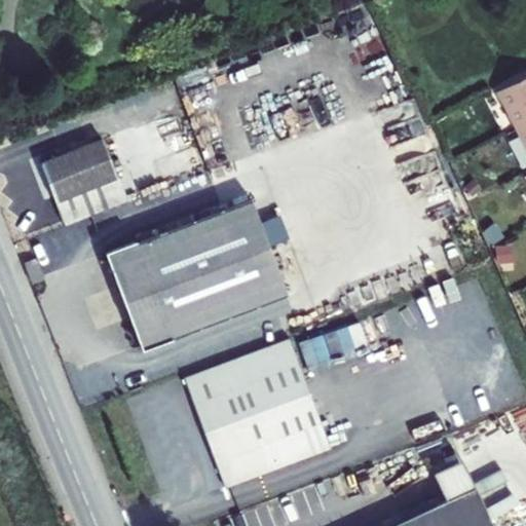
[(518,128),(525,124),(525,76),(498,90),(518,128)]
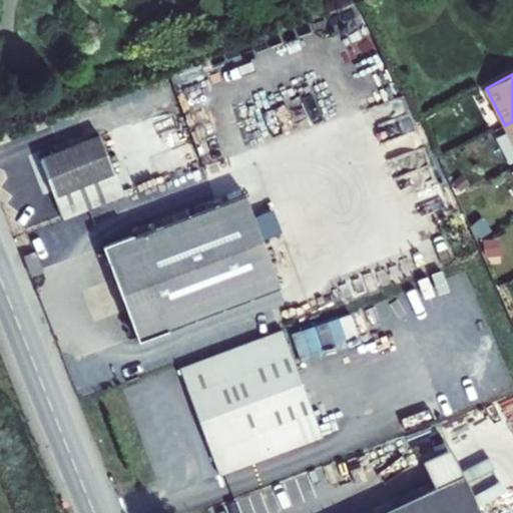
[(55,196),(114,172),(99,135),(40,159),(55,196)]
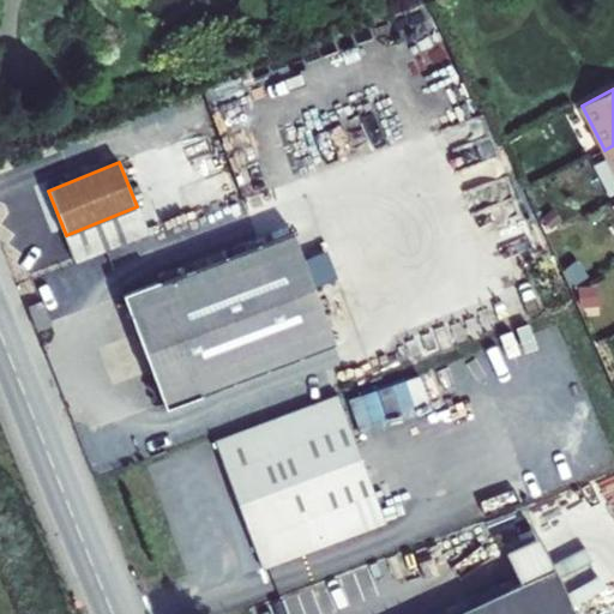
[(149,235),(137,206),(66,235),(77,262),(149,235)]
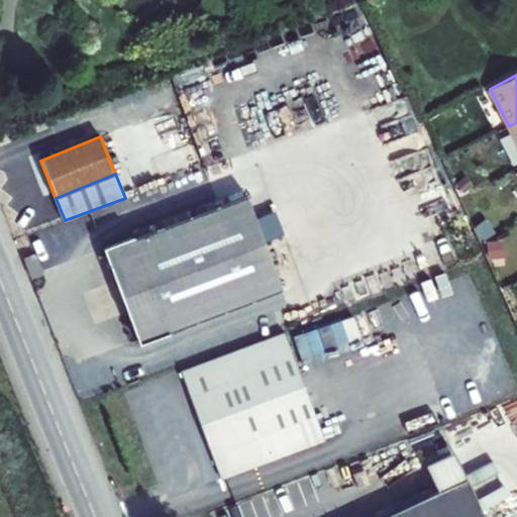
[(464,192),(474,184),(466,175),(456,183),(464,192)]
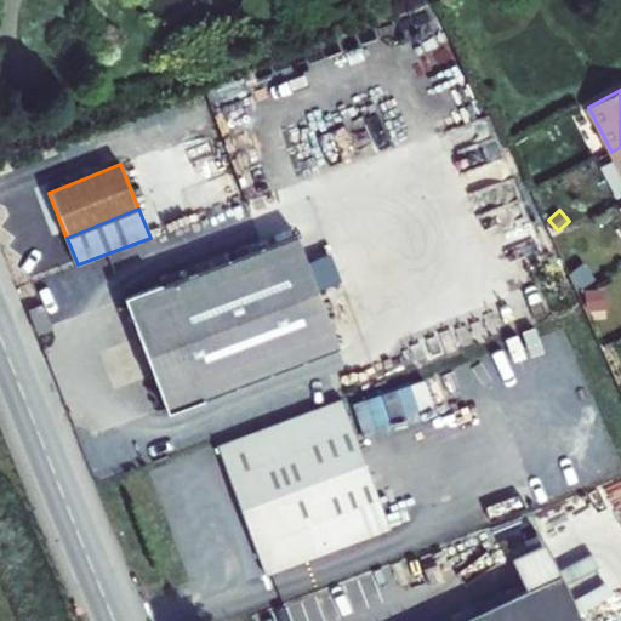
[(203,400),(203,399),(339,348),(296,234),(160,285),(124,298),(167,414),(203,400)]
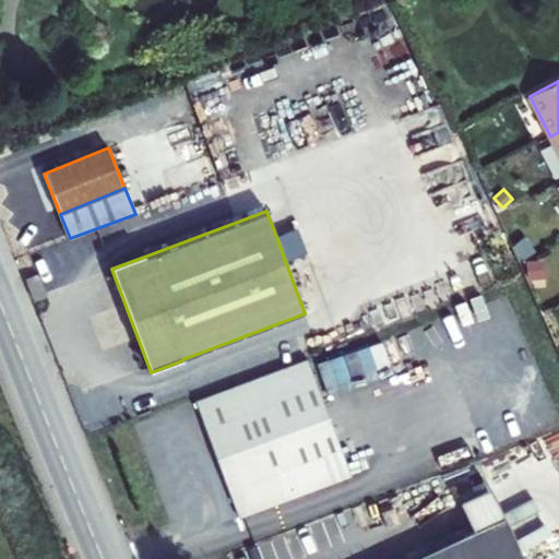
[(524,259),(536,249),(524,235),(513,245),(524,259)]
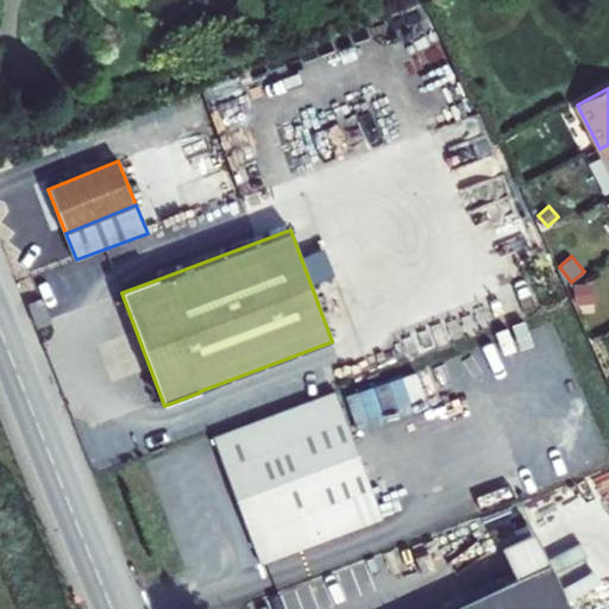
[(592,282),(573,283),(575,305),(584,305),(584,314),(595,313),(592,282)]
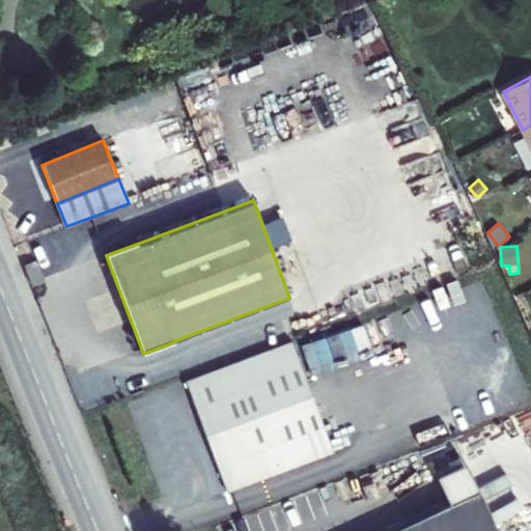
[(363,324),(302,344),(312,373),(372,353),(363,324)]
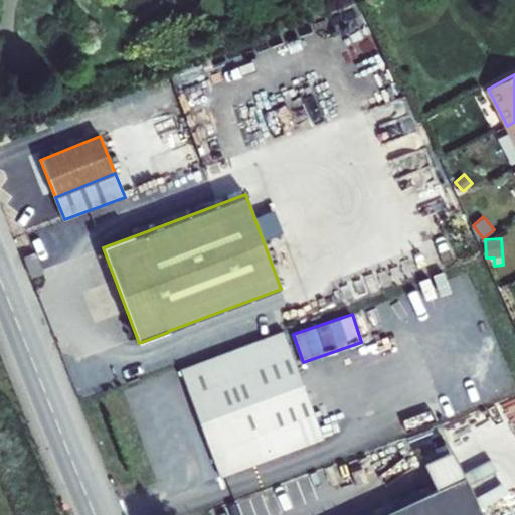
[(220,477),(323,439),(284,331),(180,369),(220,477)]
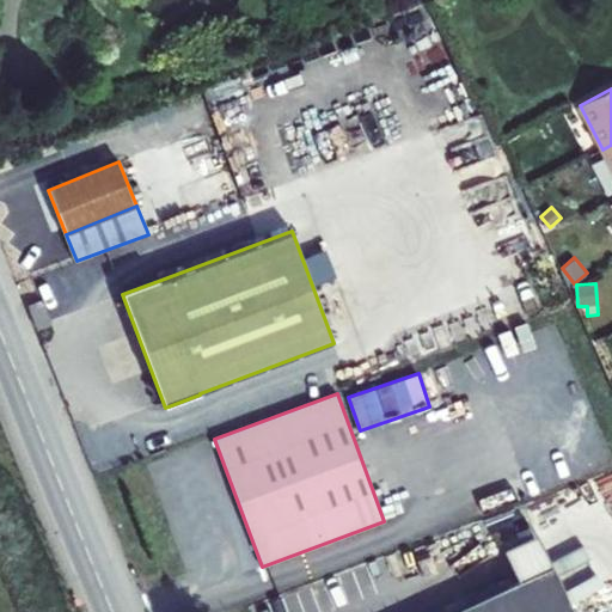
[(552,567),(537,534),(502,551),(518,583),(552,567)]
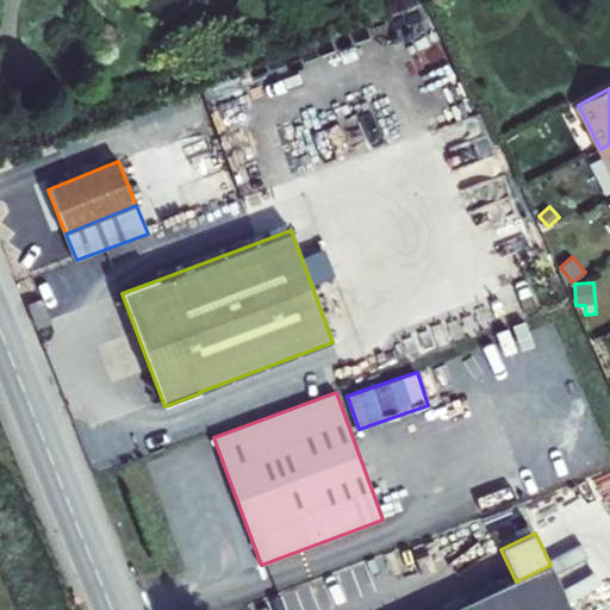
[(453,609),(571,609),(551,565),(516,582),(453,609)]
